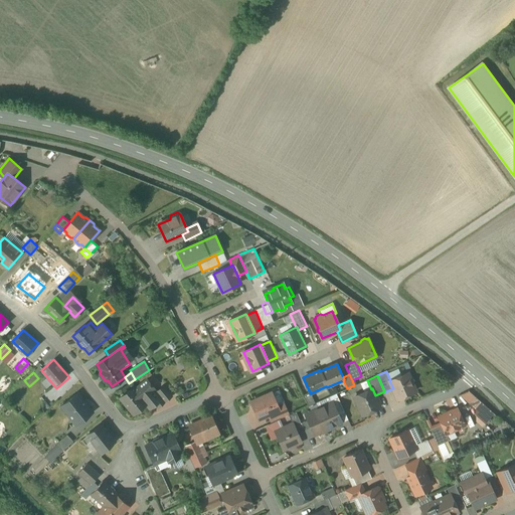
[(390,380),(389,380),(393,388),(398,399),(415,391),(412,385),(414,380),(409,378),(409,377),(403,379),(401,375),(390,380)]
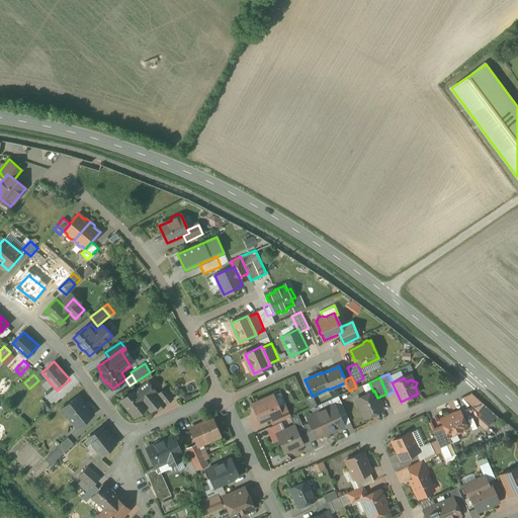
[(138,390),(136,389),(135,390),(134,389),(120,400),(135,416),(147,406),(151,411),(156,406),(151,400),(156,396),(154,393),(155,391),(148,381),(138,390)]
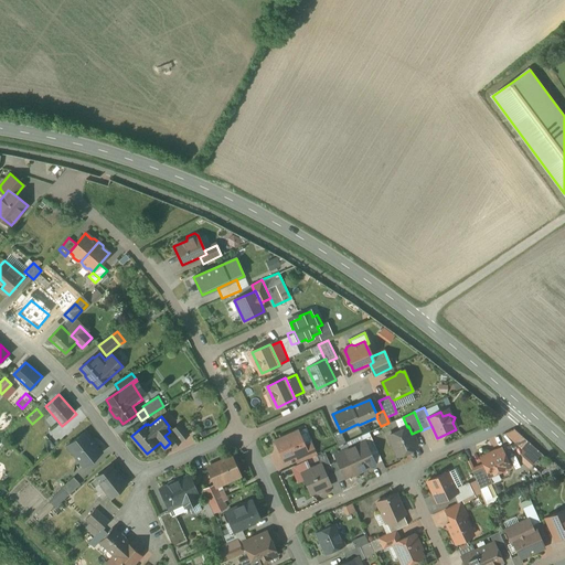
[(170,432),(164,436),(170,443),(172,446),(188,434),(180,424),(170,432)]
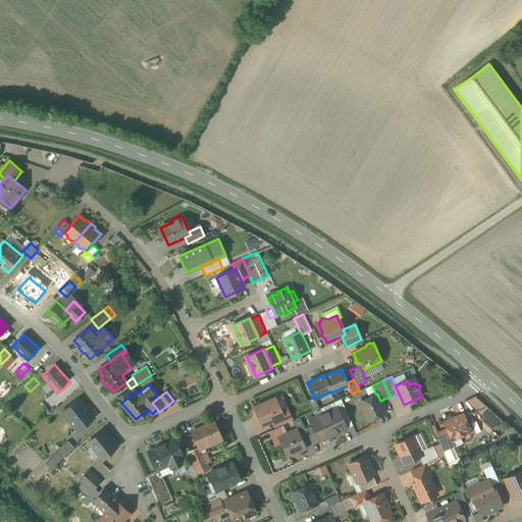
[(376,395),(360,402),(364,409),(363,411),(367,421),(385,413),(380,401),(377,394),(376,395)]
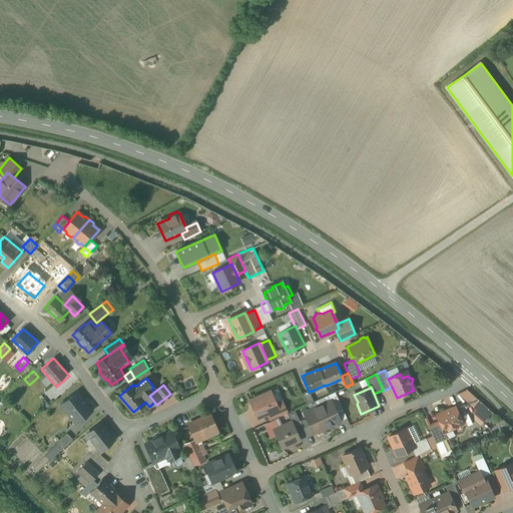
[(77,391),(61,404),(75,423),(92,410),(77,391)]
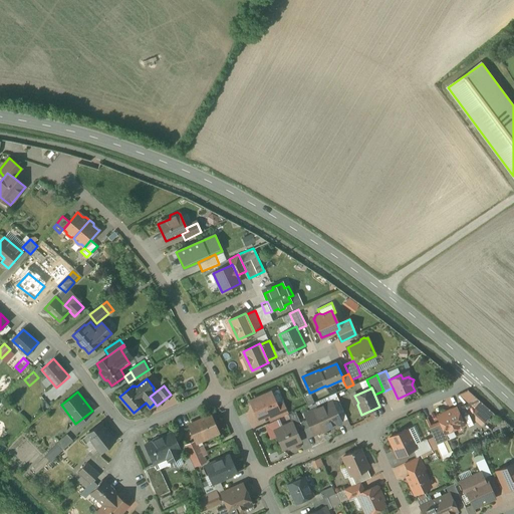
[(309,392),(302,395),(307,406),(314,403),(310,393),(309,393),(309,392)]
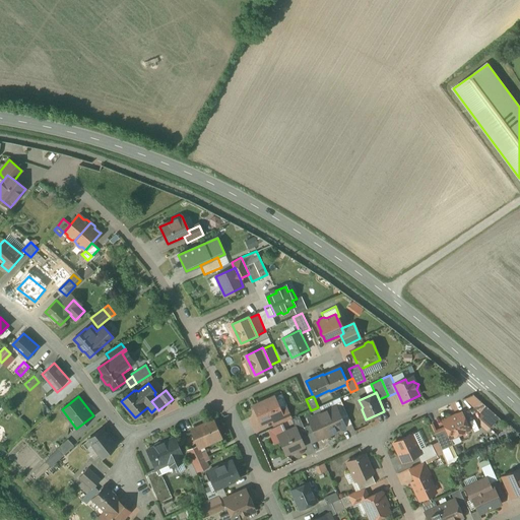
[(481,403),(473,396),(465,399),(476,409),(481,403)]
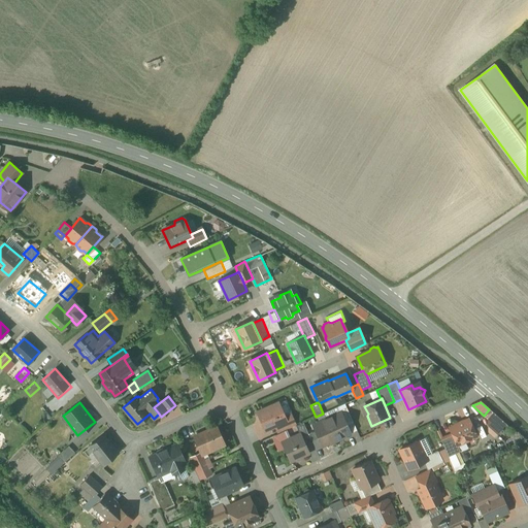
[(278,403),(258,413),(265,429),(278,424),(287,420),(285,417),(278,403)]
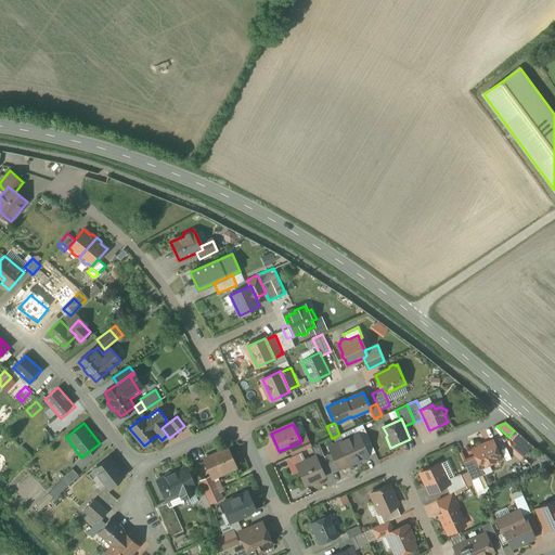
[(59,425),(49,433),(53,439),(63,430),(59,425)]
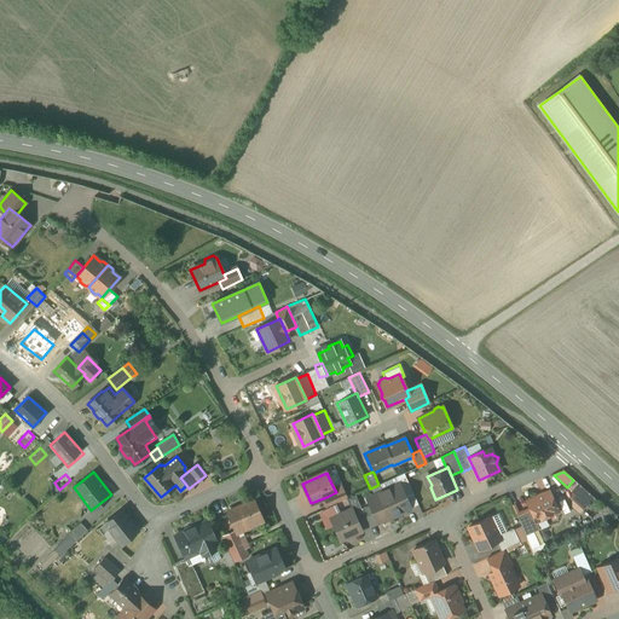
[(415,495),(406,478),(398,481),(400,486),(400,485),(406,498),(415,495)]
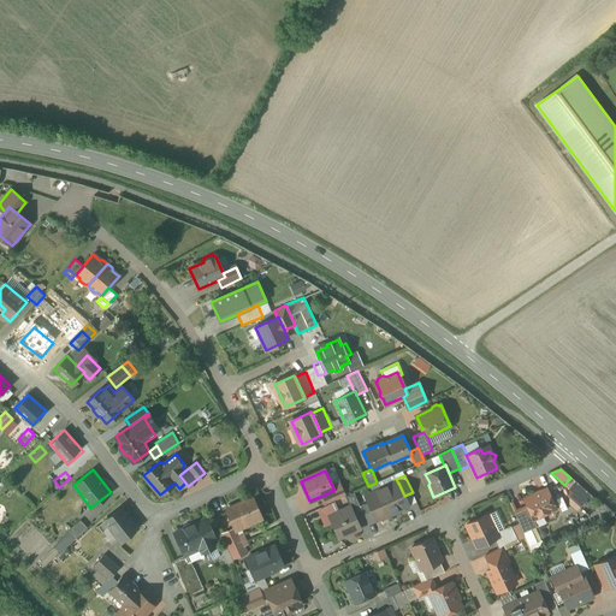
[(398,484),(392,486),(391,484),(381,489),(394,515),(398,513),(397,510),(409,505),(404,496),(398,483),(398,484)]
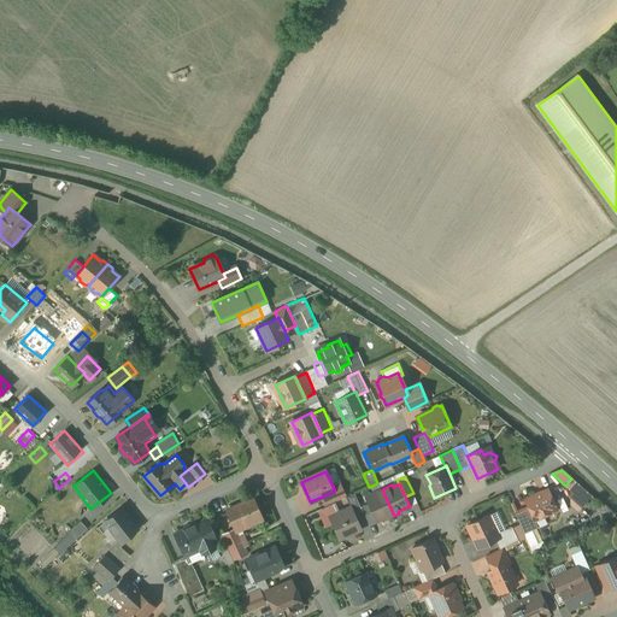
[(335,491),(325,495),(330,504),(346,498),(340,485),(333,487),(335,491)]
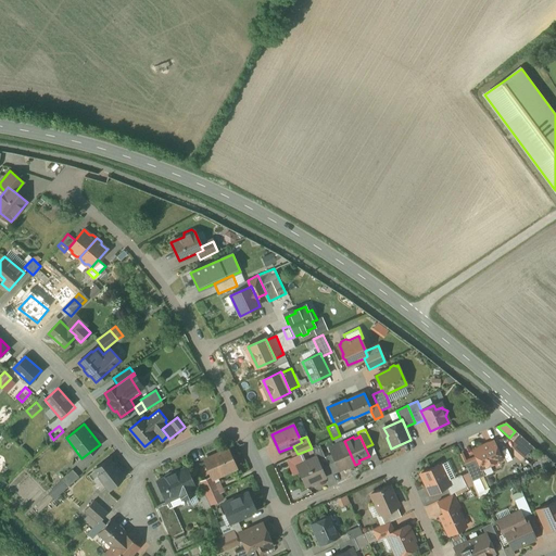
[(344,441),(329,447),(339,469),(350,465),(350,467),(355,465),(344,441)]
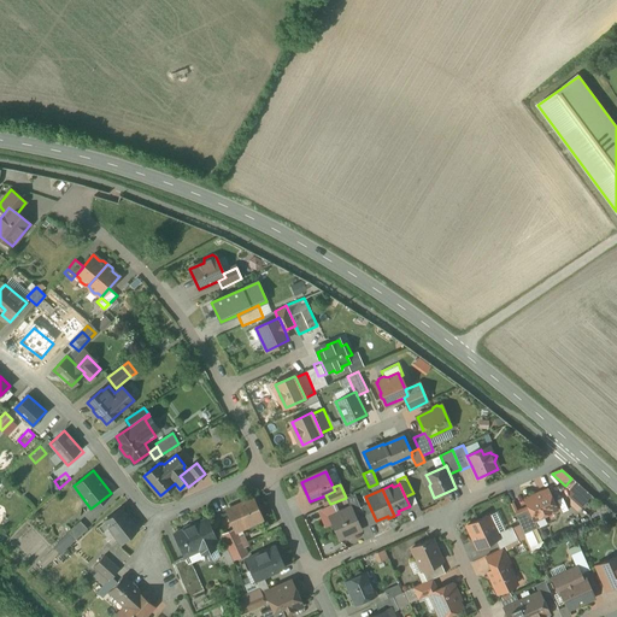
[(548,491),(538,494),(536,494),(533,495),(533,497),(526,500),(529,509),(534,519),(542,516),(545,517),(556,511),(557,509),(548,491)]
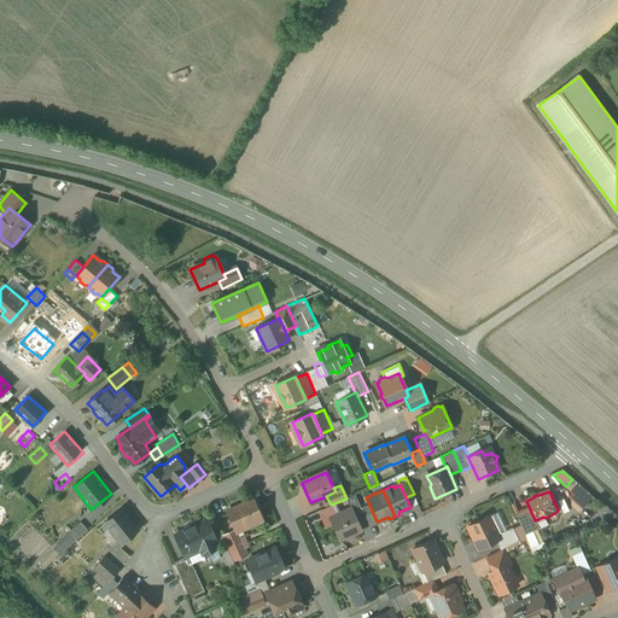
[(362,513),(354,495),(347,499),(350,508),(354,517),(362,513)]
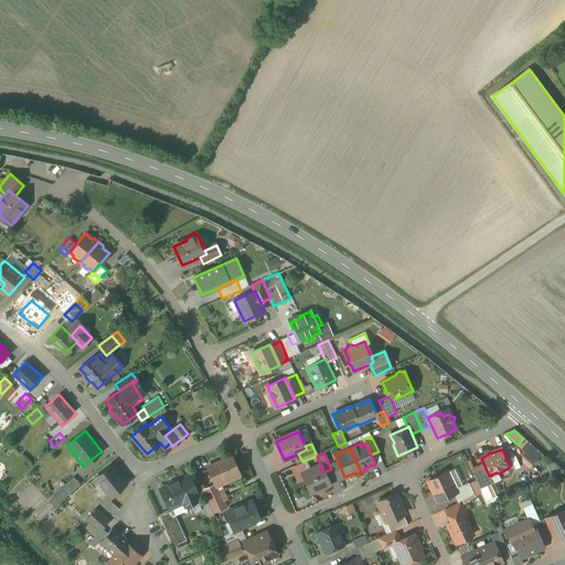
[(232,455),(212,465),(213,466),(208,468),(214,483),(215,483),(216,486),(241,475),(232,455)]
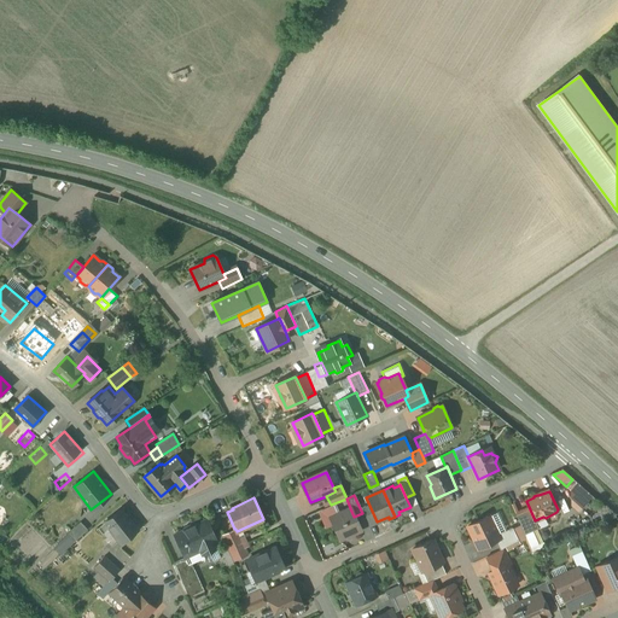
[(138,529),(122,508),(104,523),(110,528),(122,542),(138,529)]
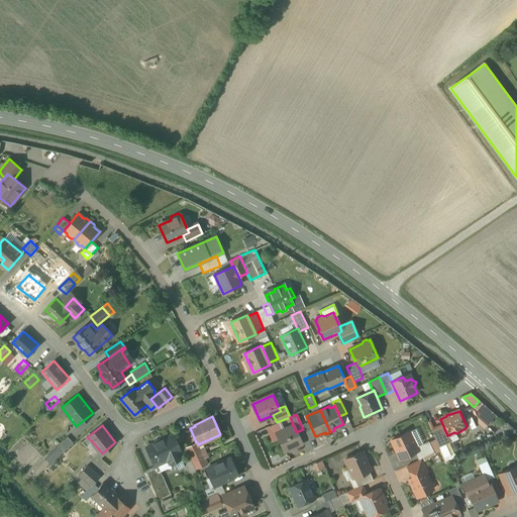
[(293,425),(276,432),(285,452),(289,449),(290,450),(295,448),(295,447),(302,444),(296,432),(293,425)]
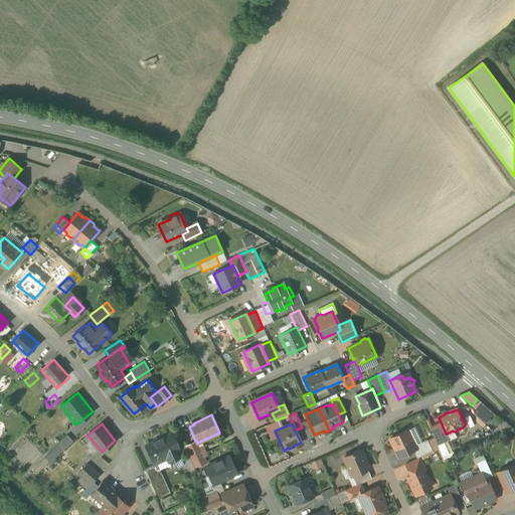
[(442,424),(431,428),(438,446),(444,443),(450,441),(446,434),(442,424)]
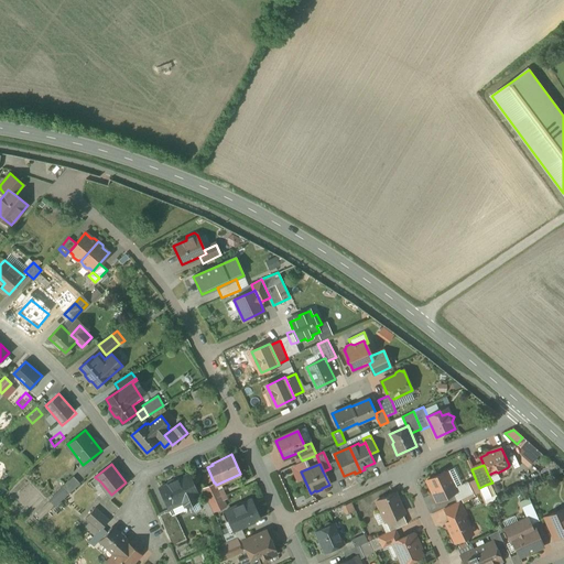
[(446,472),(427,480),(437,500),(452,494),(456,491),(454,488),(461,485),(453,468),(446,472)]
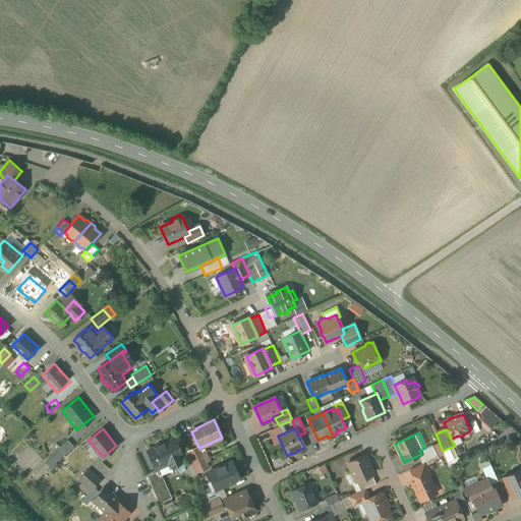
[(164,441),(156,445),(155,446),(156,447),(148,450),(157,470),(159,469),(162,474),(172,470),(171,466),(182,461),(179,456),(182,455),(174,438),(165,442),(164,441)]
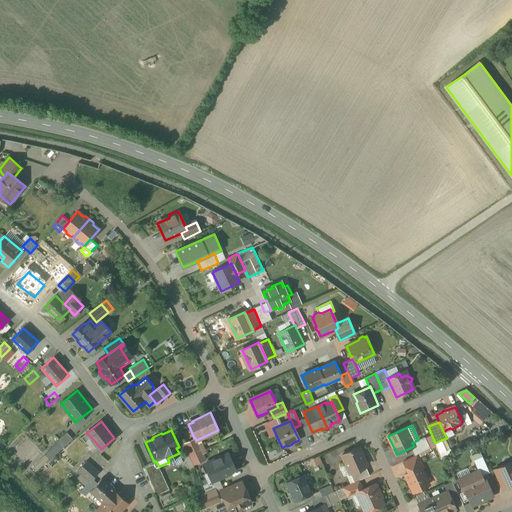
[(67,432),(56,442),(62,448),(73,438),(67,432)]
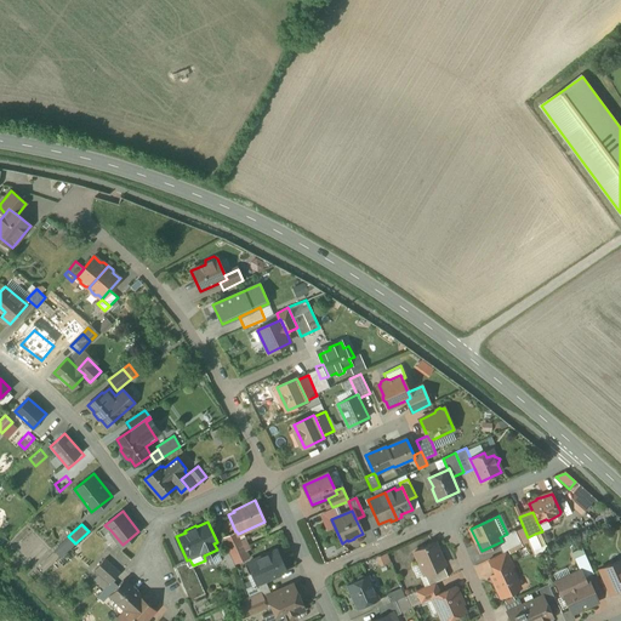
[(104,525),(98,530),(103,535),(110,530),(104,525)]
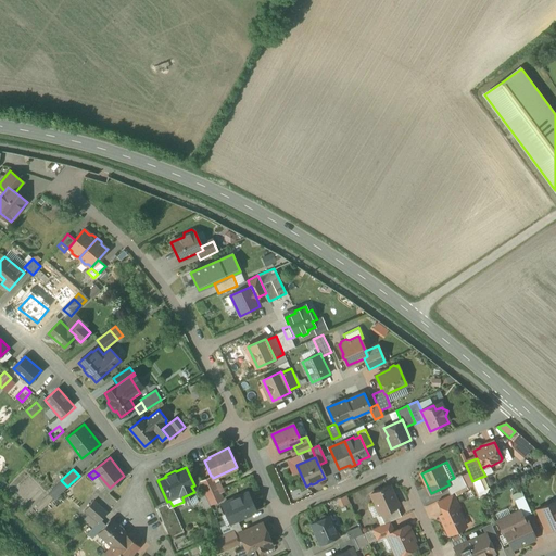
[(454,478),(447,481),(450,484),(445,487),(450,494),(467,487),(462,475),(454,478)]
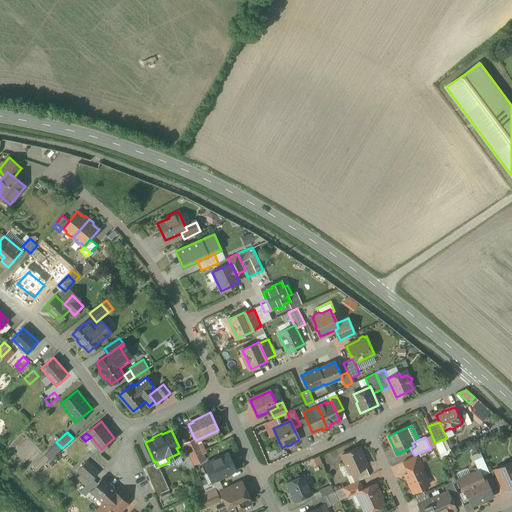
[(194,438),(184,443),(188,452),(199,447),(196,440),(195,440),(194,438)]
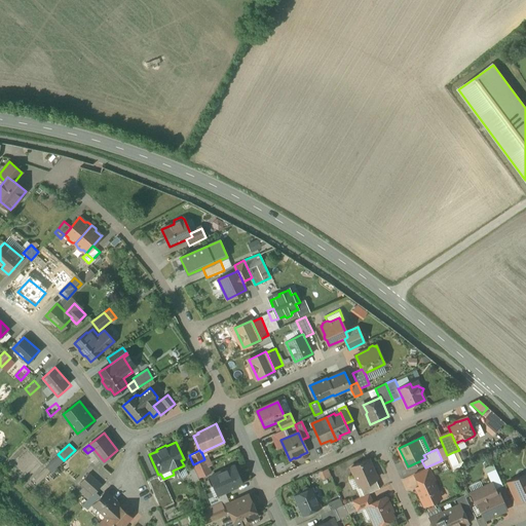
[(458,463),(453,452),(447,455),(454,471),(465,465),(463,461),(458,463)]
